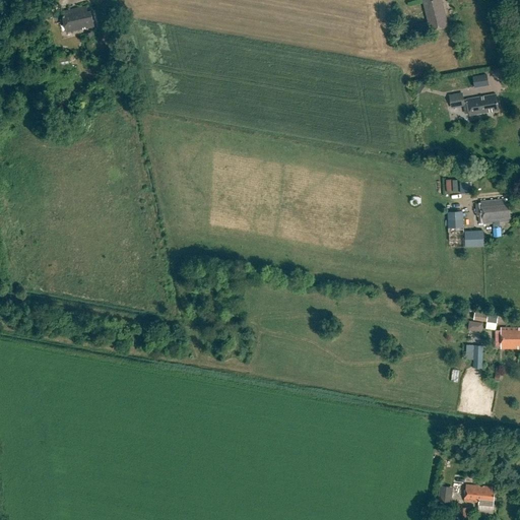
[(442,0),(423,0),(432,31),(449,26),(442,0)]
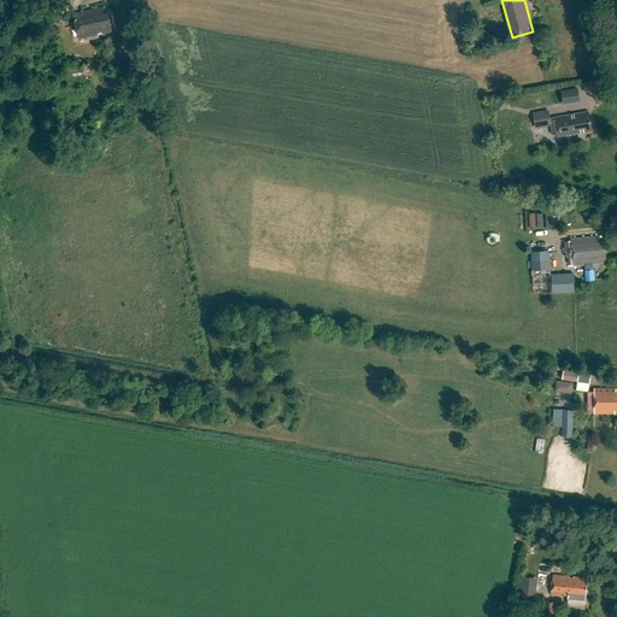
[(101,6),(74,12),(78,37),(111,30),(106,12),(103,13),(101,6)]
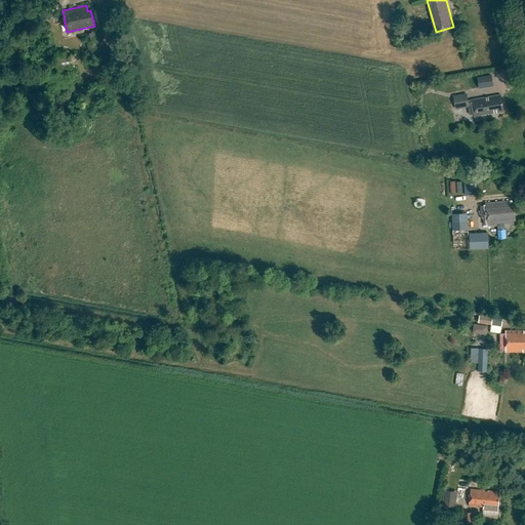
[(493,85),(490,74),(476,77),(478,88),(493,85)]
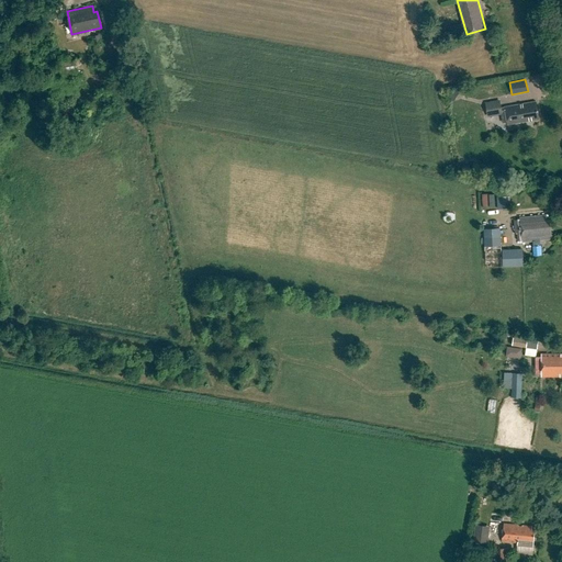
[(503,108),(504,108),(499,109),(497,102),(485,104),(486,114),(504,111),(506,124),(537,119),(534,102),(503,108)]
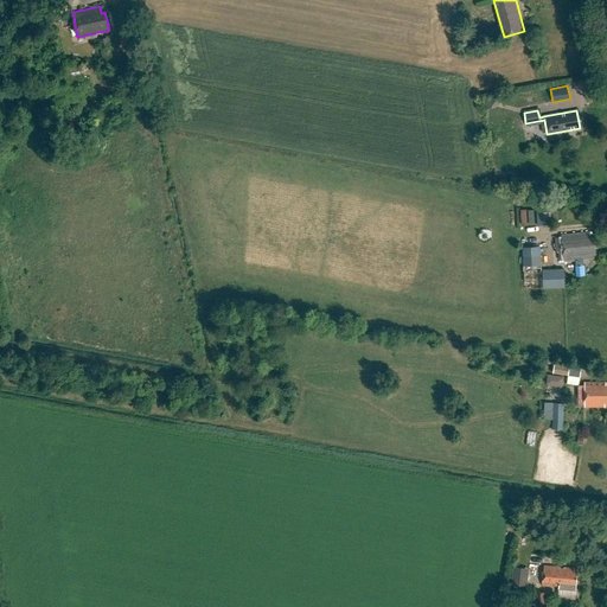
[(521,224),(535,223),(534,209),(519,210),(521,224)]
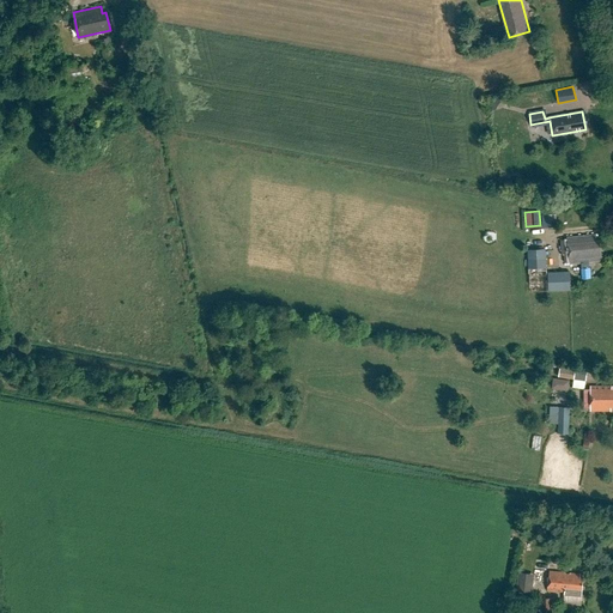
[(557,226),(556,214),(541,216),(541,228),(557,226)]
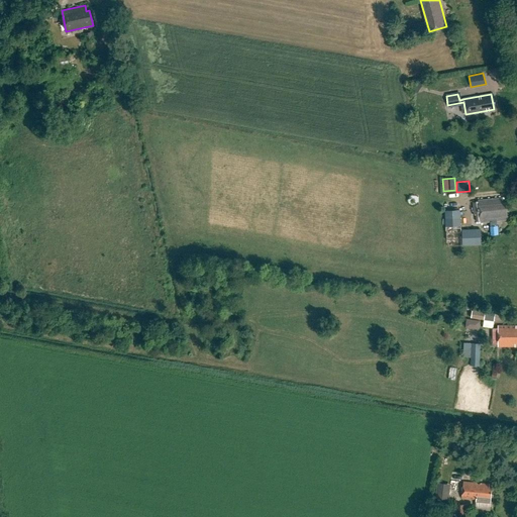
[(478,200),(478,202),(470,203),(472,216),(476,216),(476,221),(490,220),(491,235),(499,234),(498,219),(505,218),(503,202),(501,202),(500,198),(478,200)]
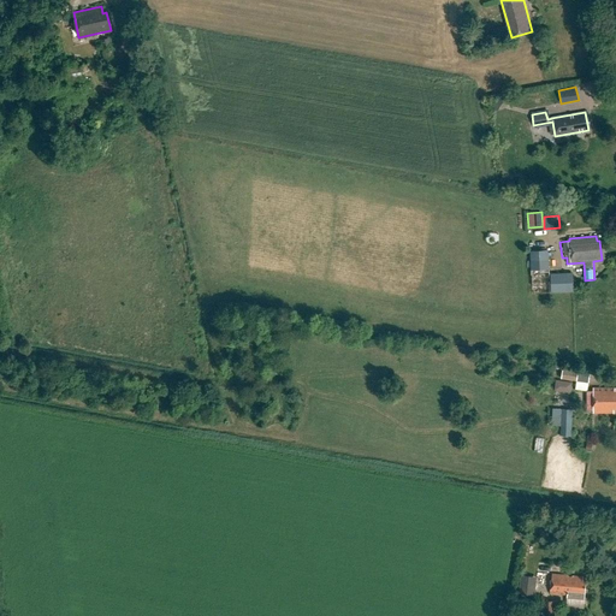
[(572,272),(550,273),(549,258),(552,258),(551,250),(531,252),(533,306),(540,304),(540,294),(573,291),(572,272)]
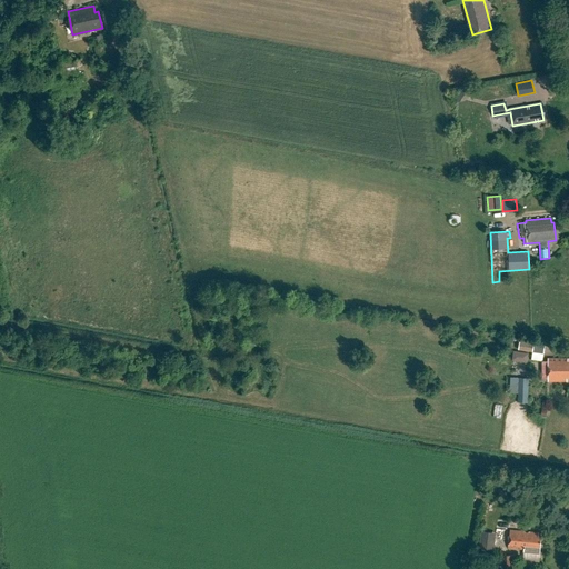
[(531,352),(530,360),(541,362),(543,346),(532,343),(513,340),(512,349),(531,352)]
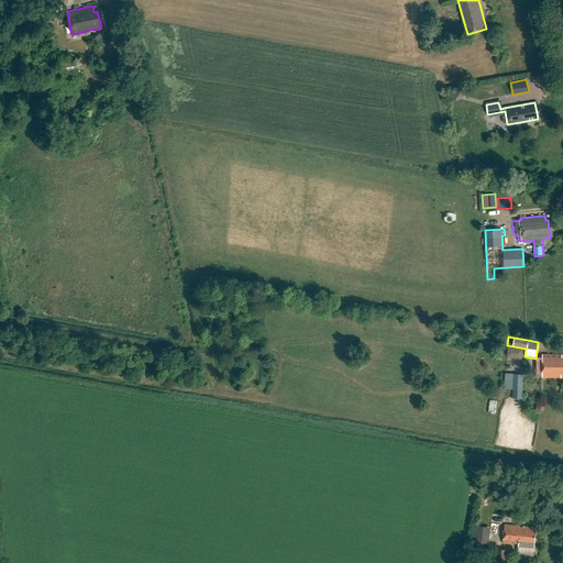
[(521,357),(522,349),(507,348),(507,357),(521,357)]
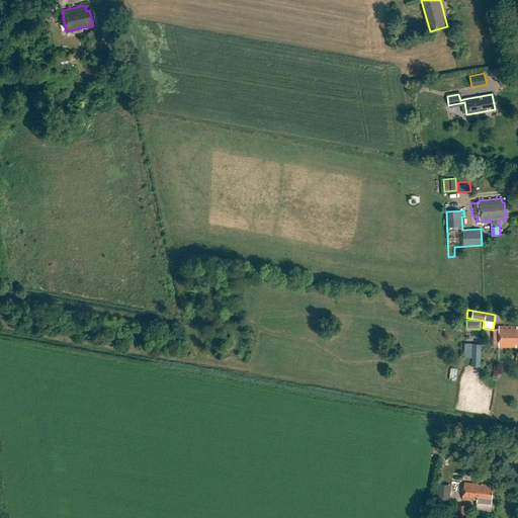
[(517,326),(499,326),(499,348),(517,347),(517,326)]
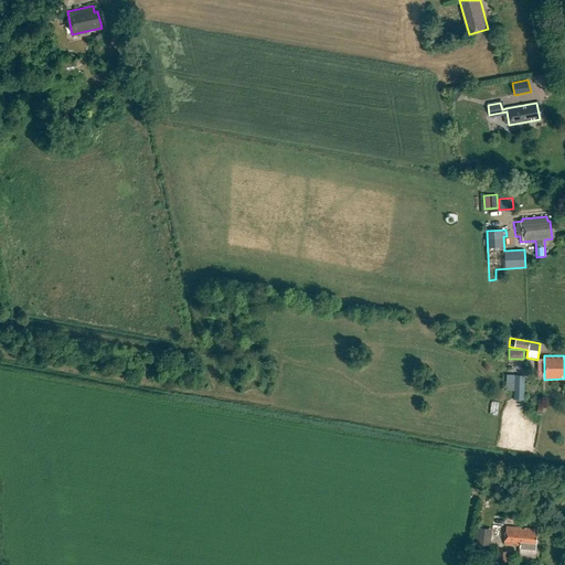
[(524,385),(525,376),(514,376),(508,375),(507,391),(514,391),(514,384),(524,385)]
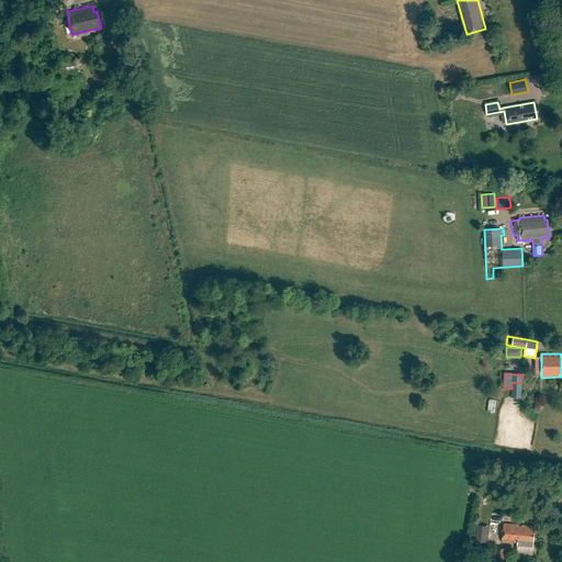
[(503,524),(502,540),(517,541),(517,546),(518,546),(518,548),(521,549),(521,547),(531,548),(534,530),(531,529),(531,526),(503,524)]
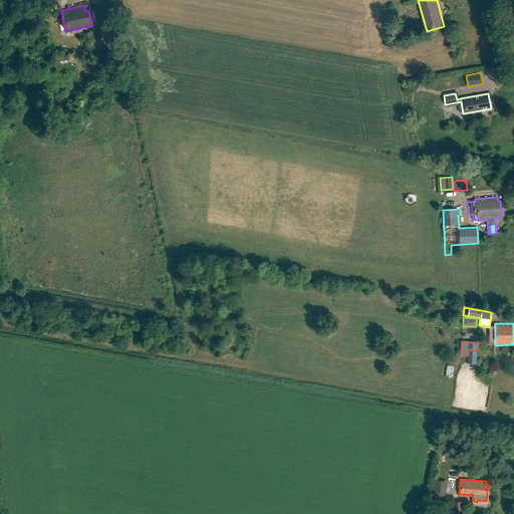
[(448,481),(434,480),(432,496),(446,497),(448,481)]
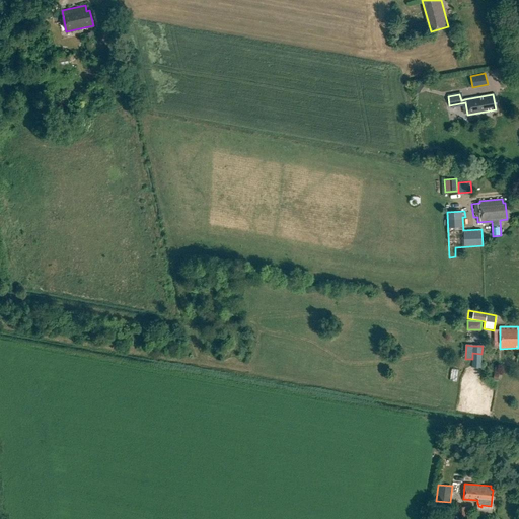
[(469,518),(469,507),(455,507),(455,511),(450,511),(450,518),(469,518)]
